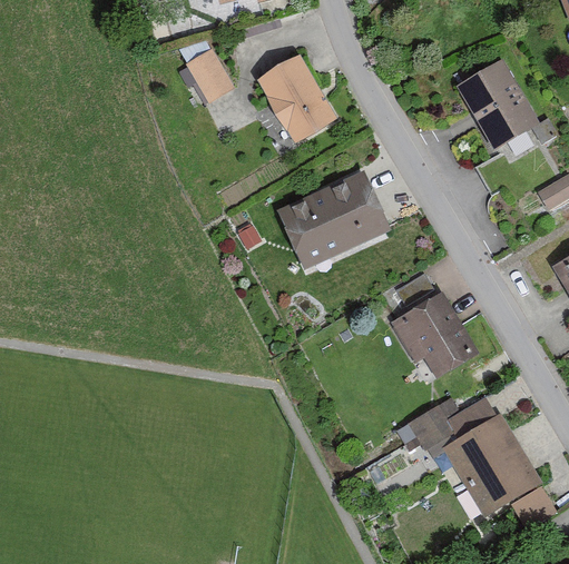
[(234,88),(212,52),(189,66),(212,101),(234,88)]
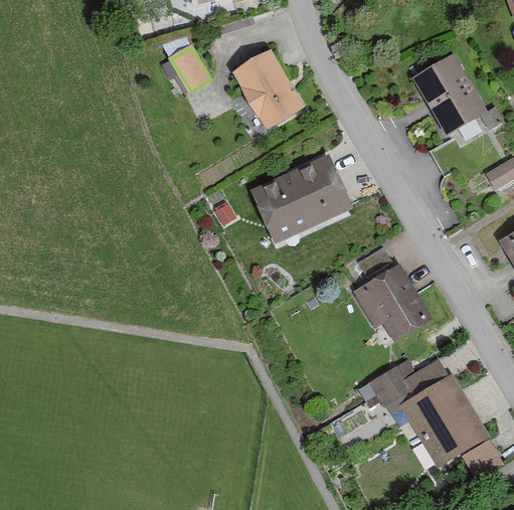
[(305,108),(271,51),(233,74),(268,130),(305,108)]
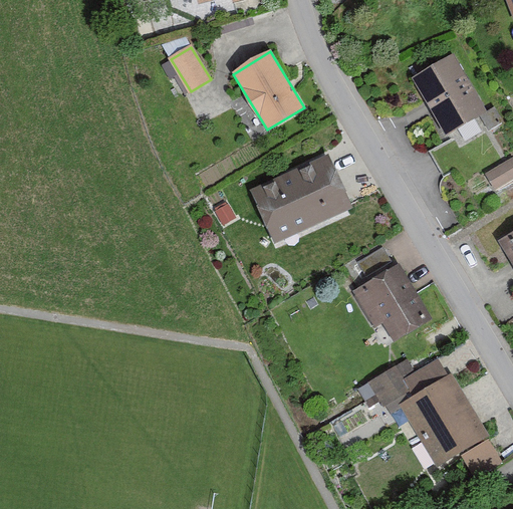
[(485,109),(452,54),(412,78),(446,136),(478,115),(485,128),(501,117),(493,104),(485,109)]
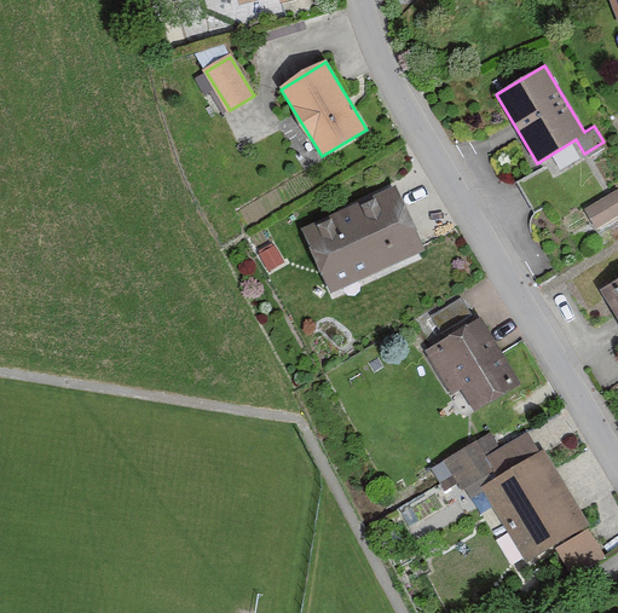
[(617,213),(617,185),(617,186),(585,208),(598,226),(617,213)]
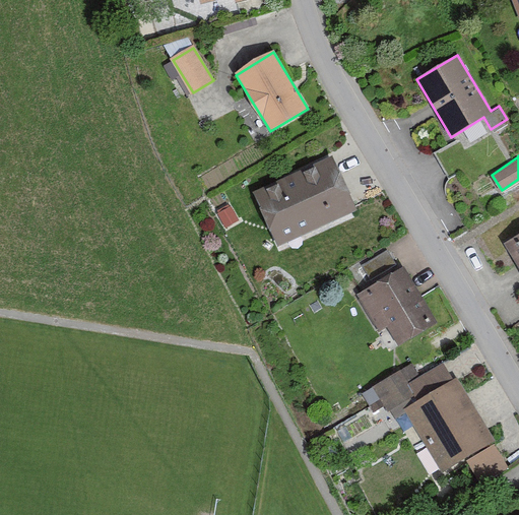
[(358,208),(335,157),(258,192),(280,243),(358,208)]
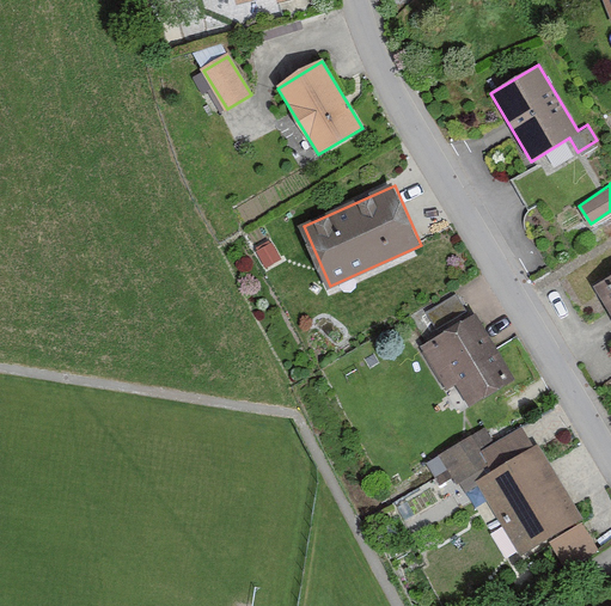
[(610,275),(593,287),(610,316),(610,275)]
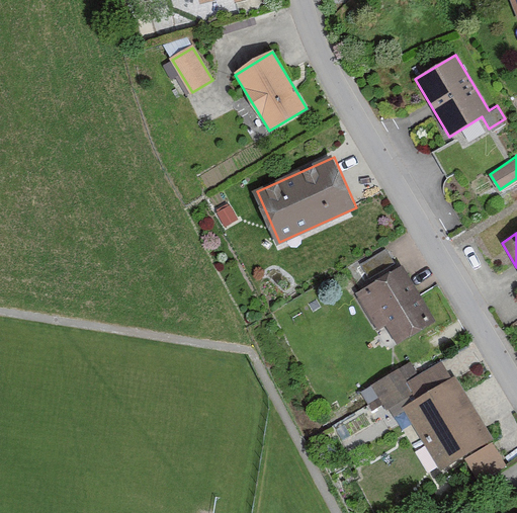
[(373,279),(400,265),(390,244),(363,257),(373,279)]
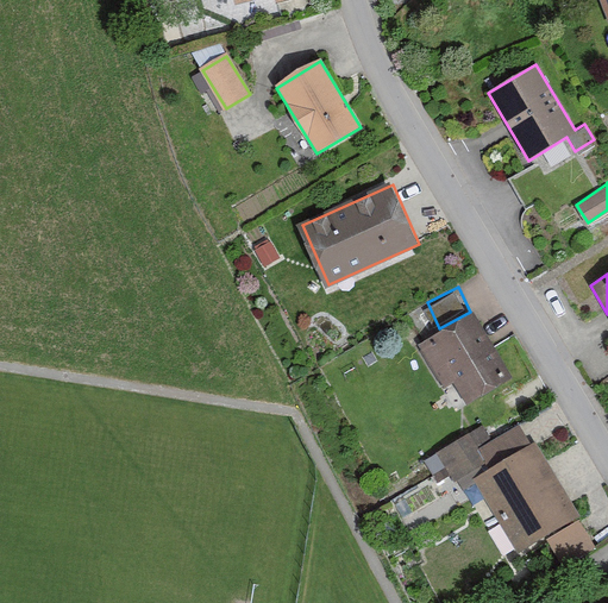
[(512,377),(475,312),(419,344),(439,381),(450,375),(467,403),(512,377)]
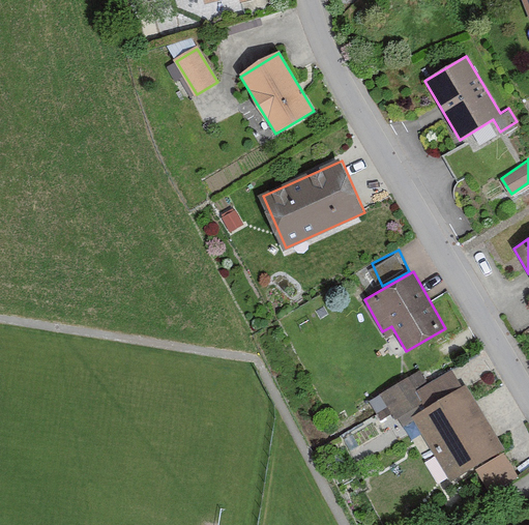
[(369,399),(377,415),(394,418),(410,410),(447,477),(472,464),(485,488),(516,471),(468,385),(462,388),(451,369),(427,382),(419,371),(369,399)]
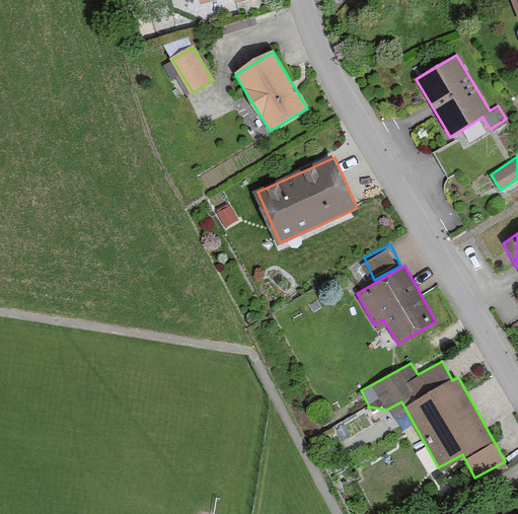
All buildings are outlined.
